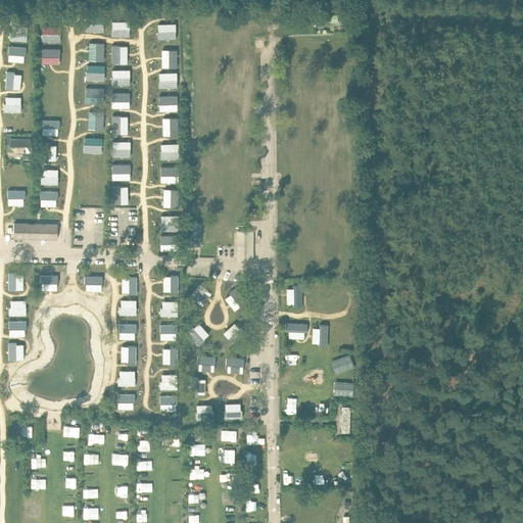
[(121,19),(112,19),(112,35),(130,35),(130,20),(121,19)]
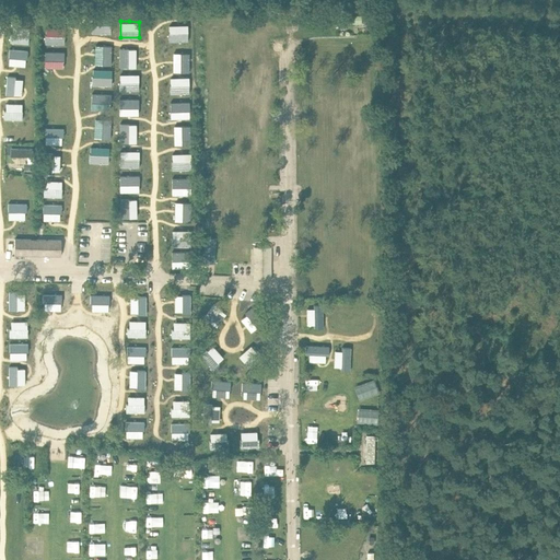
[(179,24),(171,24),(170,41),(189,41),(189,24),(179,24)]
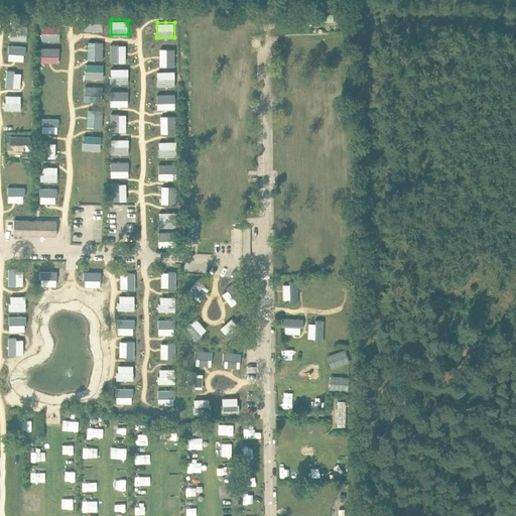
[(126,52),(126,43),(111,43),(111,60),(126,60),(126,52)]
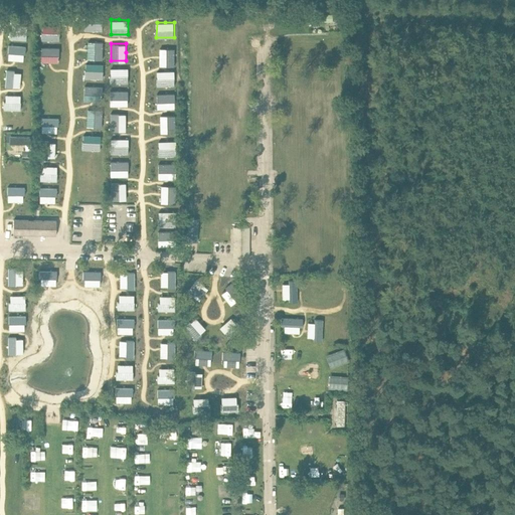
[(288,63),(298,63),(298,45),(288,45),(288,63)]
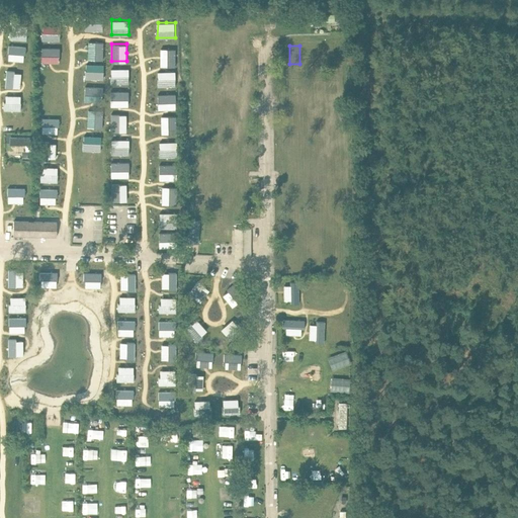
[(176,66),(176,49),(161,48),(161,57),(161,65),(176,66)]
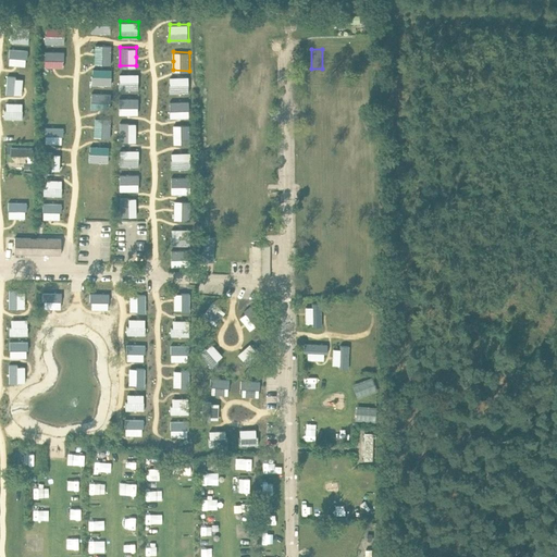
[(372,67),(372,51),(362,51),(362,67),(372,67)]
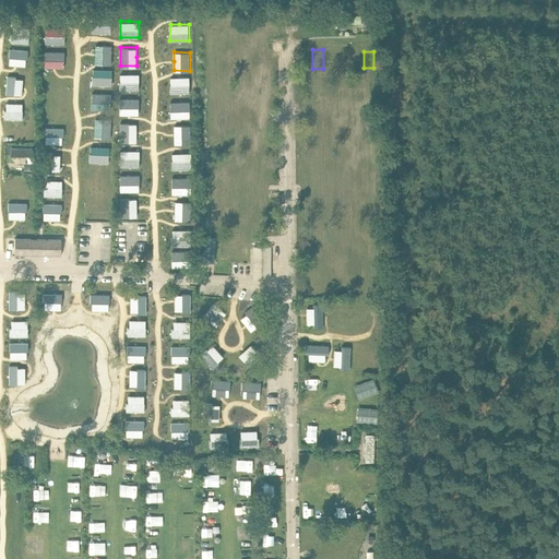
[(111,54),(88,55),(88,63),(111,63),(111,54)]
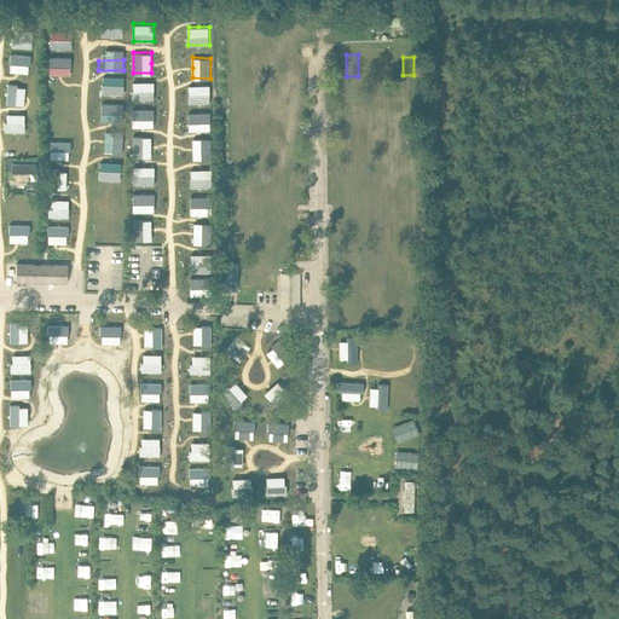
[(25,87),(39,87),(38,62),(17,63),(17,73),(25,73),(25,87)]
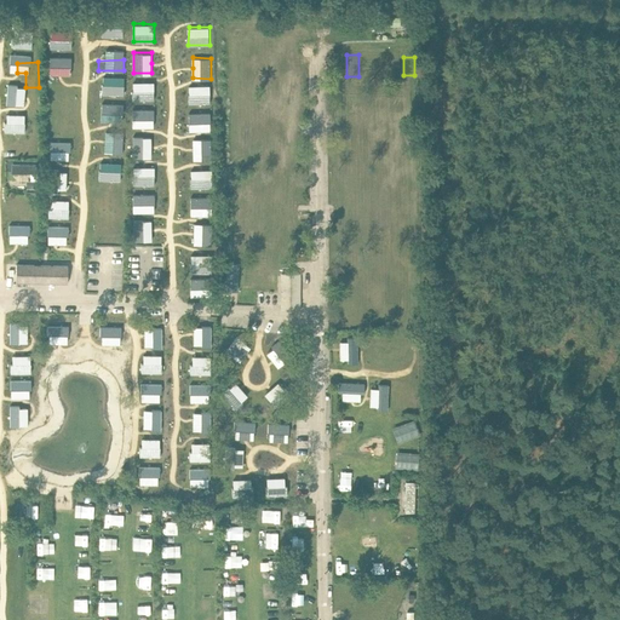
[(47,63),(47,87),(68,87),(68,62),(47,63)]
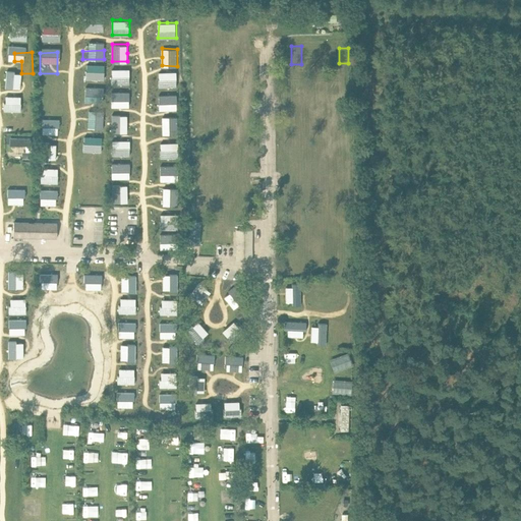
[(99,70),(99,76),(105,75),(104,62),(79,63),(79,71),(99,70)]
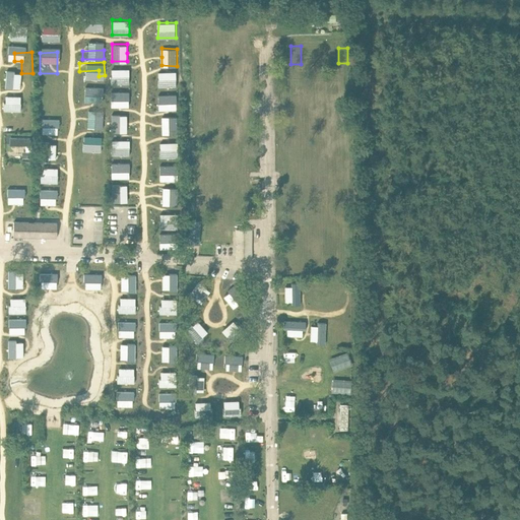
[(120,68),(112,67),(112,82),(129,82),(130,68),(120,68)]
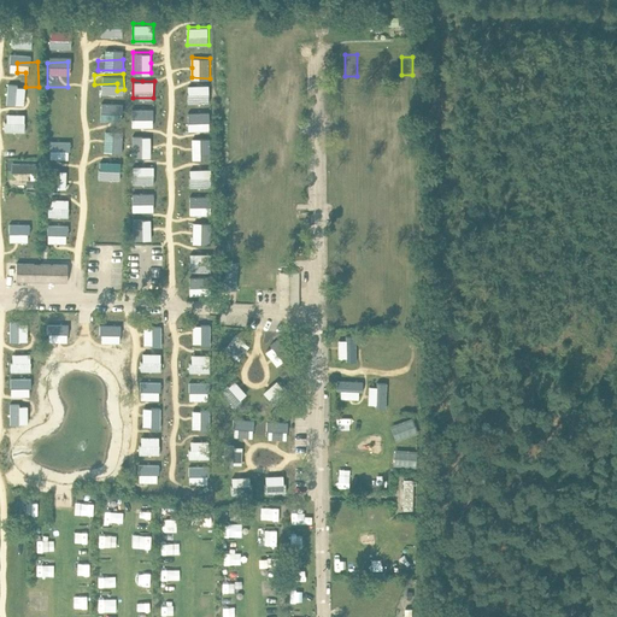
[(198,83),(189,83),(189,101),(210,101),(210,83),(198,83)]
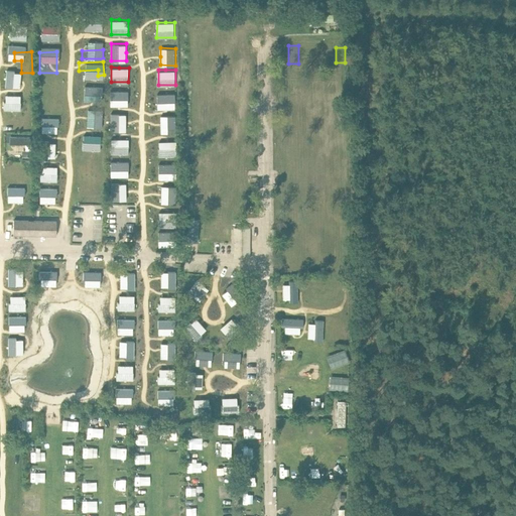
[(289,72),(289,94),(297,94),(297,72),(289,72)]
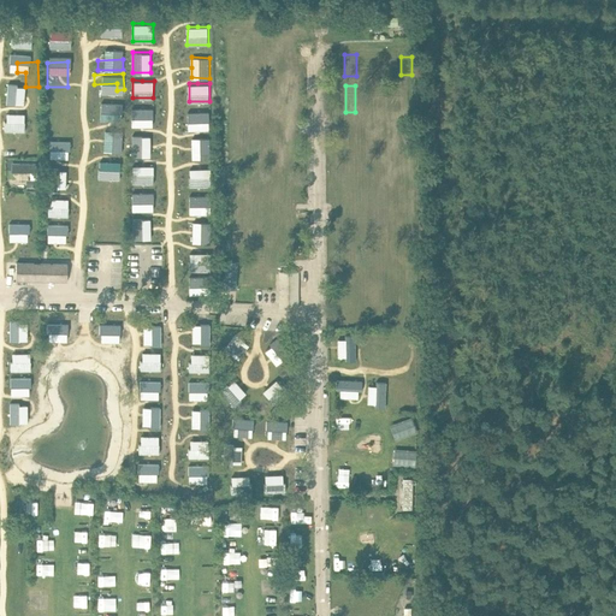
[(398,90),(386,90),(386,107),(397,107),(398,90)]
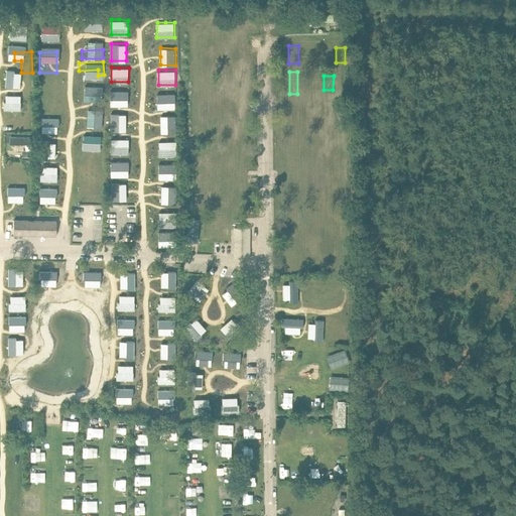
[(224,86),(244,85),(244,78),(224,78),(224,86)]
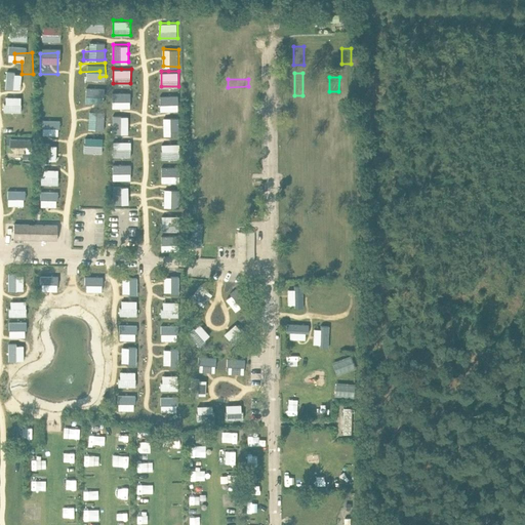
[(12,88),(33,89),(34,81),(12,80),(12,88)]
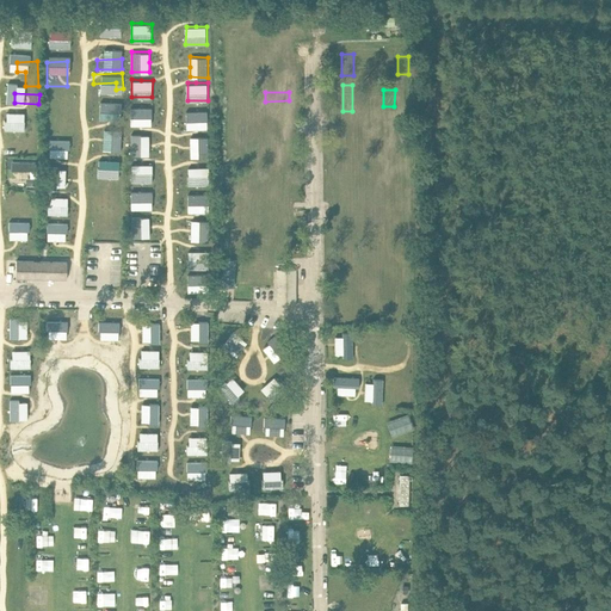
[(98,97),(98,106),(124,106),(124,97),(98,97)]
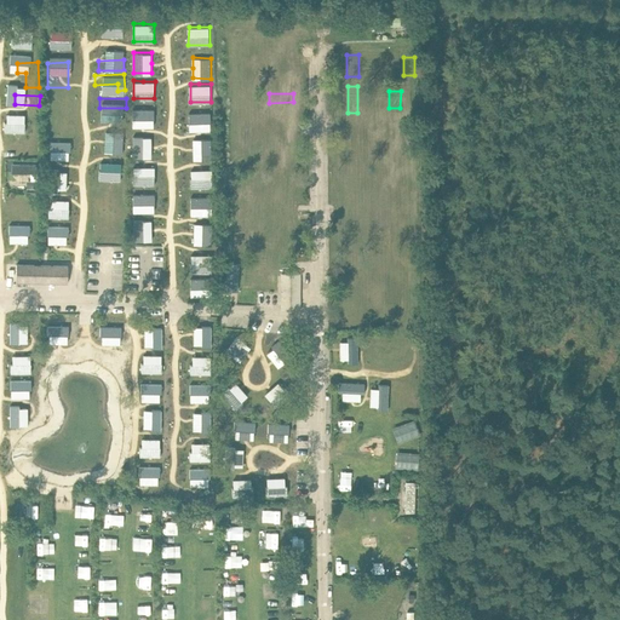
[(224,104),(224,113),(254,112),(254,103),(224,104)]
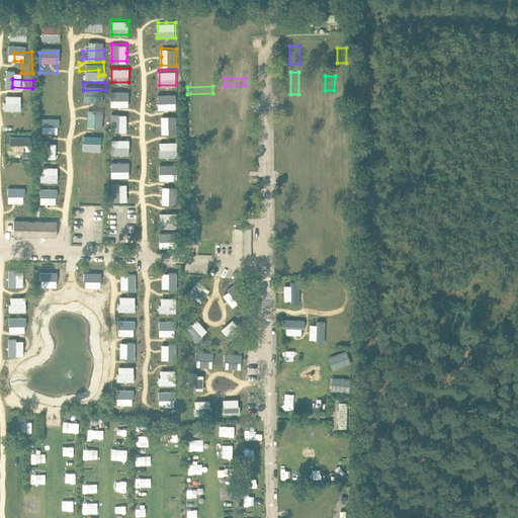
[(65,88),(61,88),(61,93),(41,93),(41,100),(65,99),(65,88)]
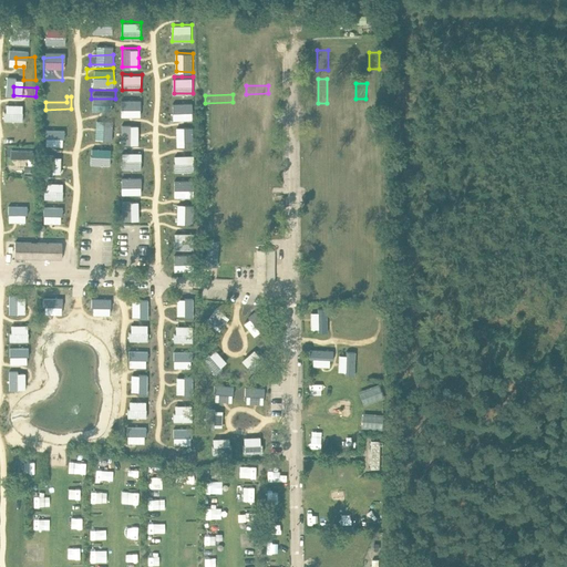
[(141,99),(122,99),(122,115),(131,115),(141,115),(141,99)]
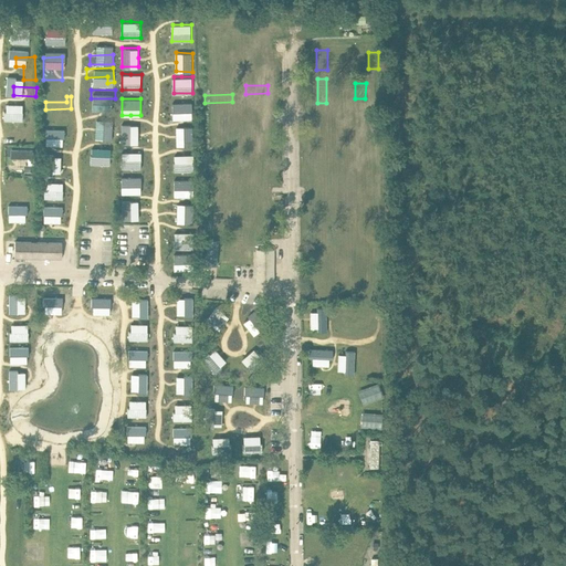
[(191,102),(173,103),(174,119),(182,118),(192,118),(191,102)]
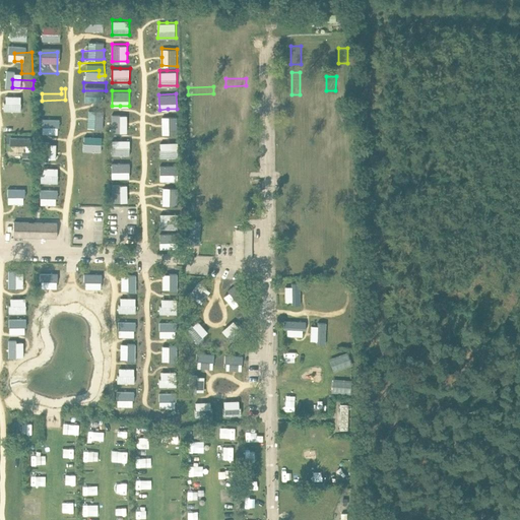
[(210,95),(197,94),(196,106),(202,106),(201,112),(210,112),(210,95)]
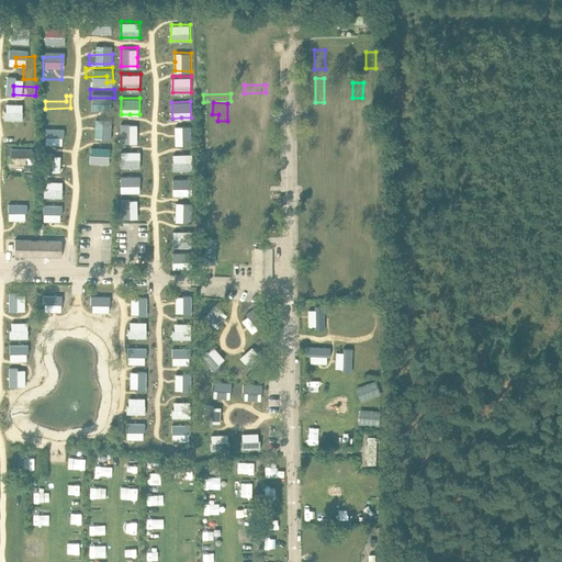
[(48,121),(47,131),(68,131),(69,113),(62,113),(62,121),(48,121)]
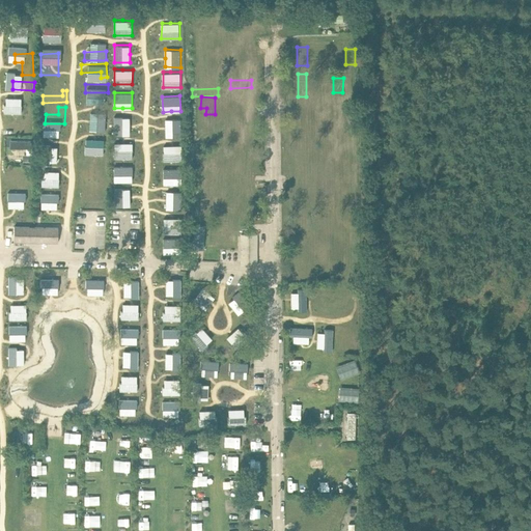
[(107,116),(107,107),(83,107),(82,115),(107,116)]
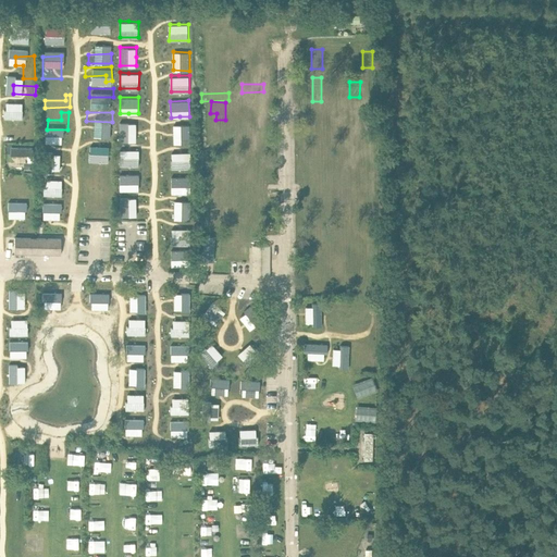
[(136,132),(136,123),(121,122),(120,140),(136,141),(136,132)]
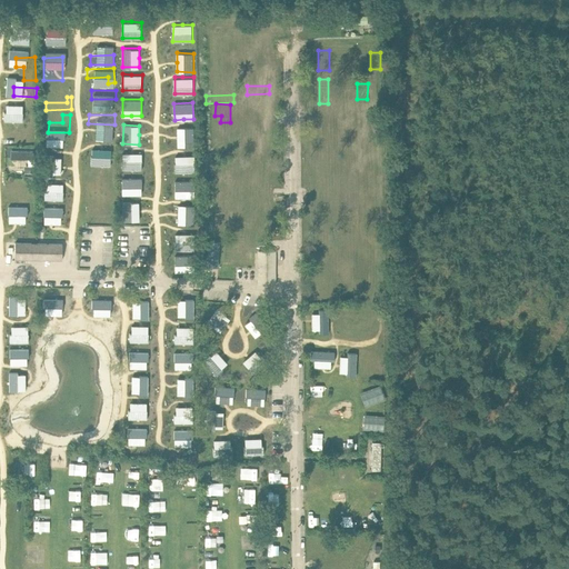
[(322,125),(321,149),(331,149),(332,125),(322,125)]
